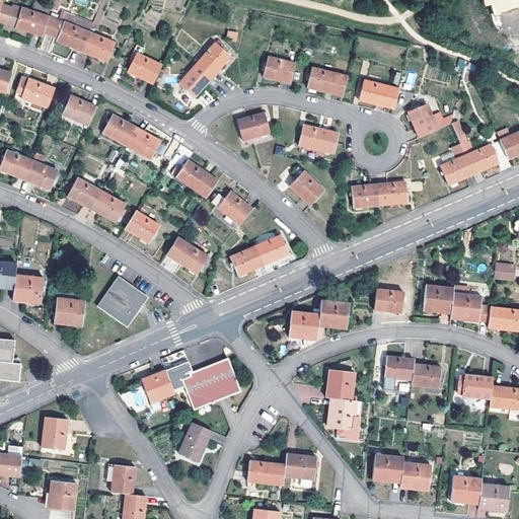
[(518,0),(482,0),(484,6),(489,5),(492,14),(518,6),(518,0)]
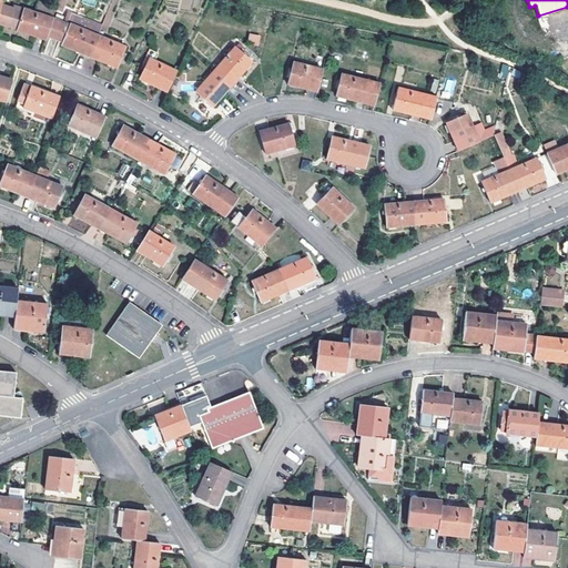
[(46,40),(47,37),(56,9),(37,3),(34,12),(26,9),(26,11),(1,3),(0,9),(0,23),(10,27),(17,29),(17,31),(46,40)]
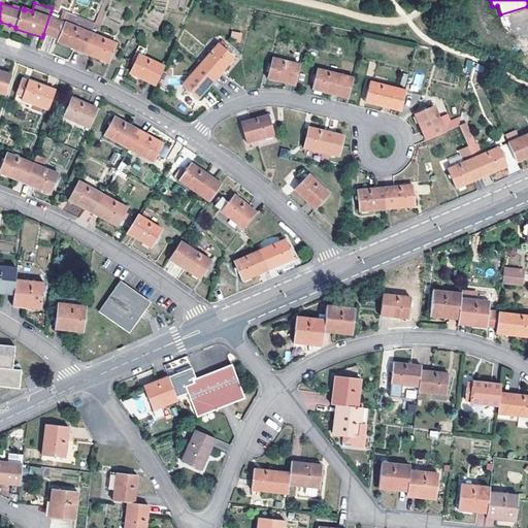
[(69,14),(52,8),(43,34),(58,39),(57,42),(83,53),(91,33),(95,25),(69,14)]
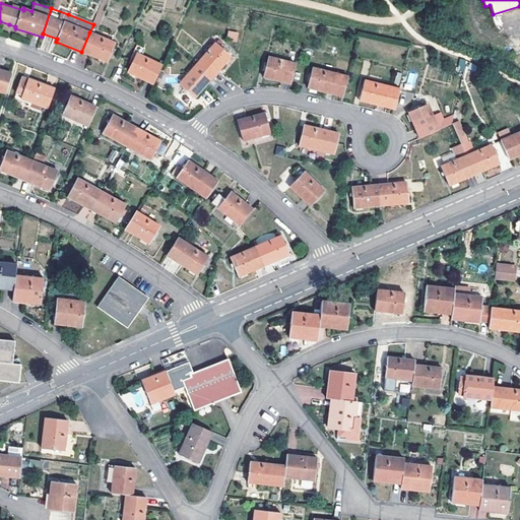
[(228,30),(226,39),(237,40),(239,31),(228,30)]
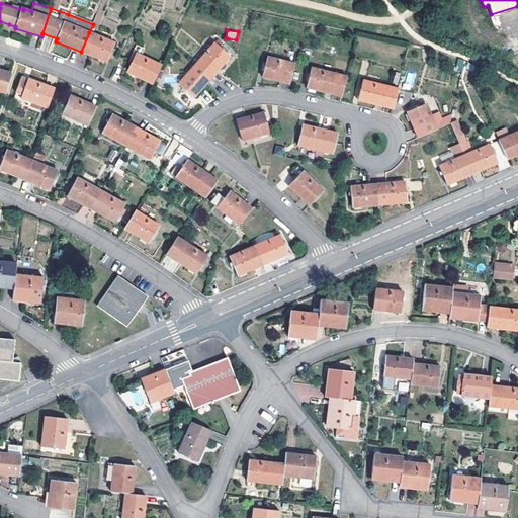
[(89,32),(81,52),(106,62),(114,42),(89,32)]
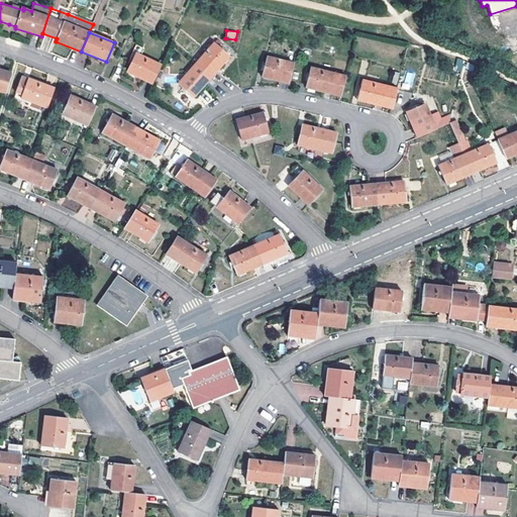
[(229,57),(213,42),(195,63),(211,77),(229,57)]
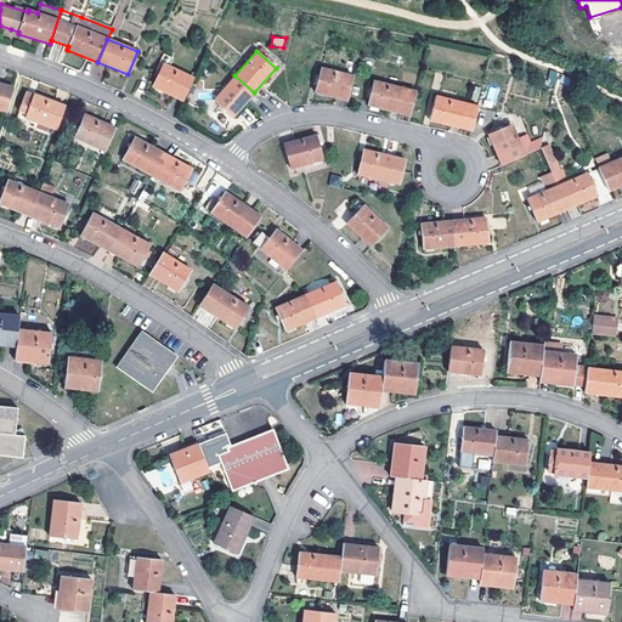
[(182,101),(193,78),(170,67),(174,58),(160,52),(153,68),(159,71),(152,86),(182,101)]
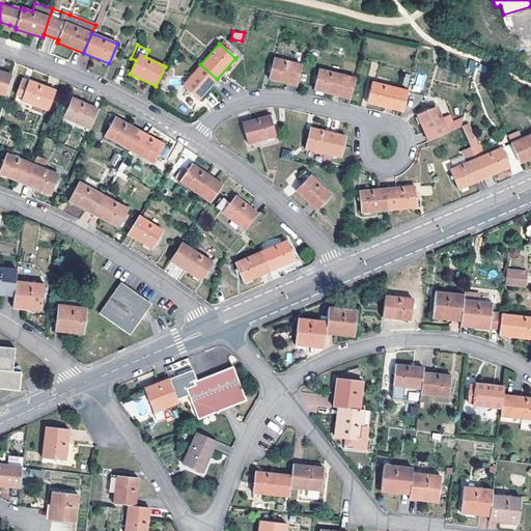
[(296,86),(302,65),(274,59),(269,80),(296,86)]
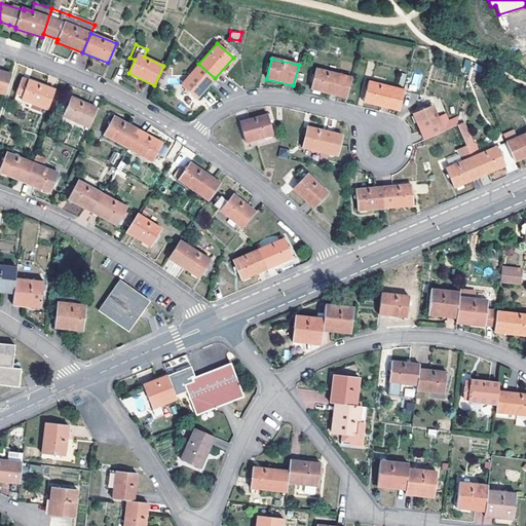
[(215,78),(198,64),(181,85),(197,100),(215,78)]
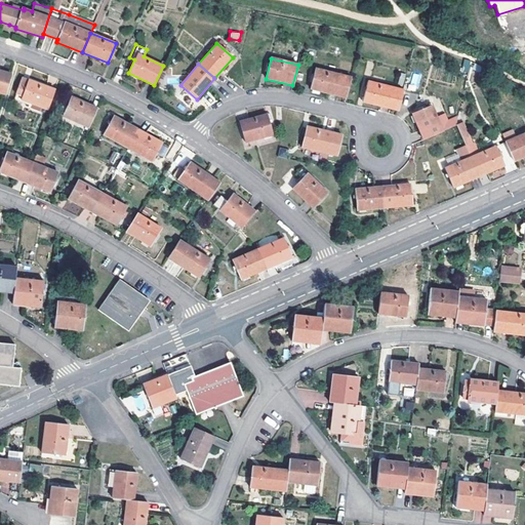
[(346,97),(351,77),(315,69),(311,89),(346,97)]
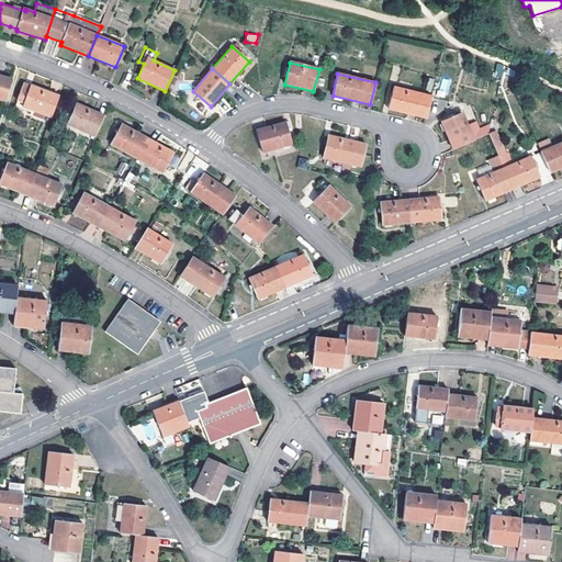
[(0,100),(4,101),(11,79),(0,75),(0,100)]
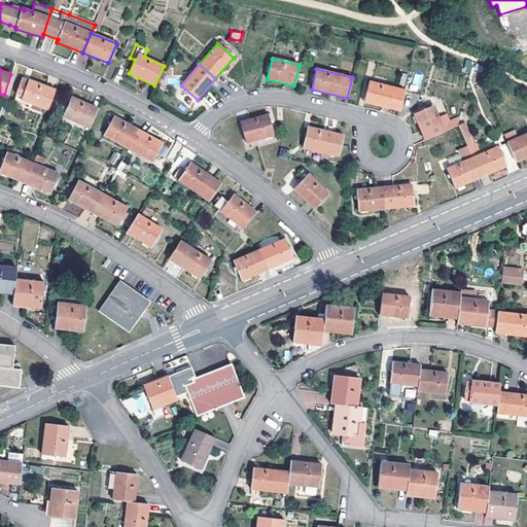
[(413,73),(411,91),(420,92),(422,74),(413,73)]
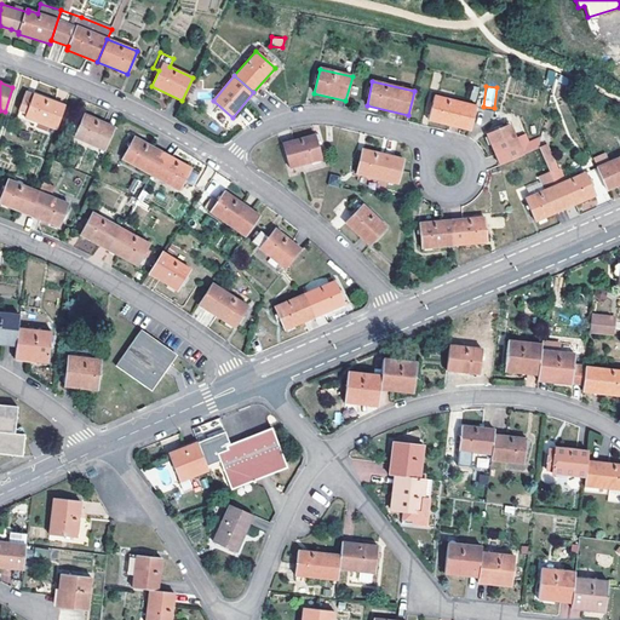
[(26,119),(56,130),(64,105),(33,95),(33,96),(26,93),(17,120),(24,122),(26,119)]
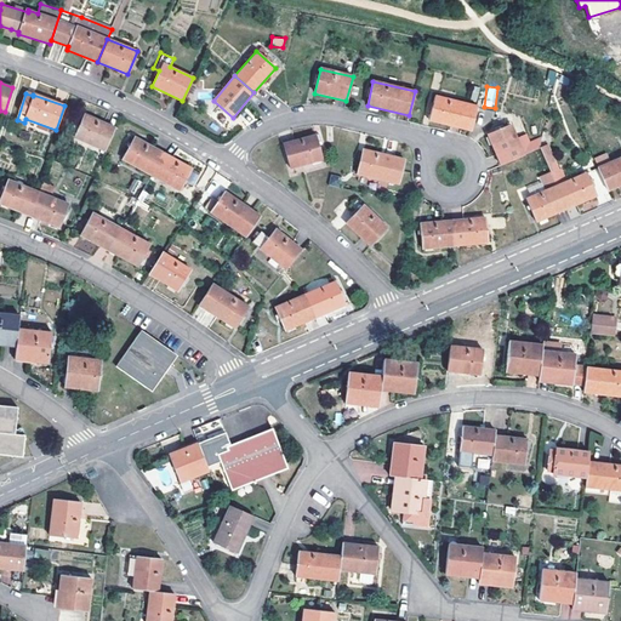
[(471,131),(477,106),(436,96),(429,120),(471,131)]
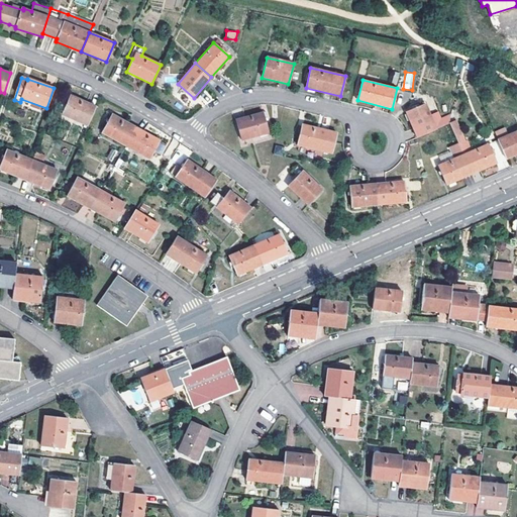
[(87,126),(96,107),(71,96),(68,101),(64,99),(58,112),(87,126)]
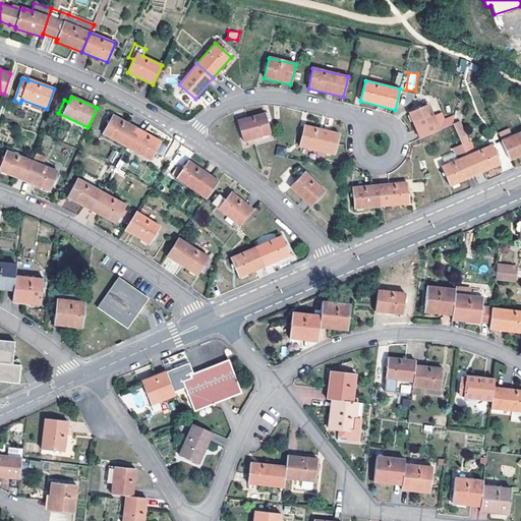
[(420,138),(440,130),(428,105),(409,113),(420,138)]
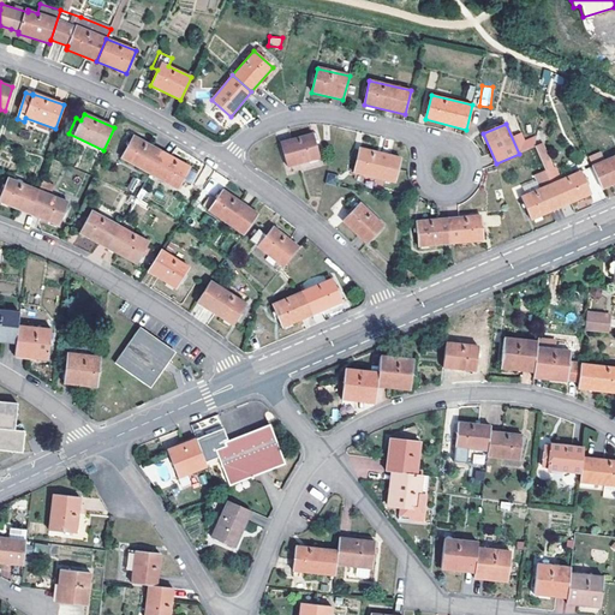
[(311,135),(281,143),(287,167),(318,157),(311,135)]
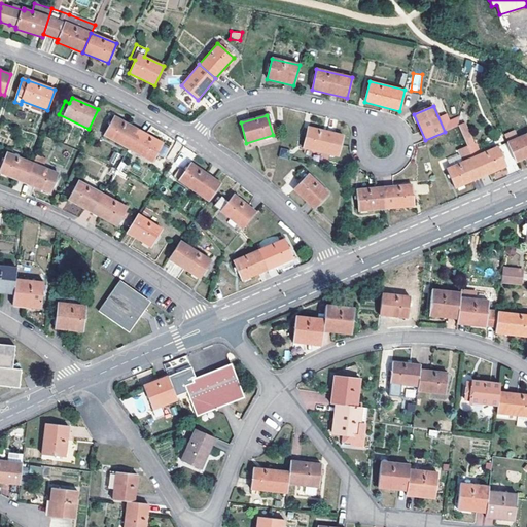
[(139,130),(114,116),(104,136),(128,149),(139,130)]
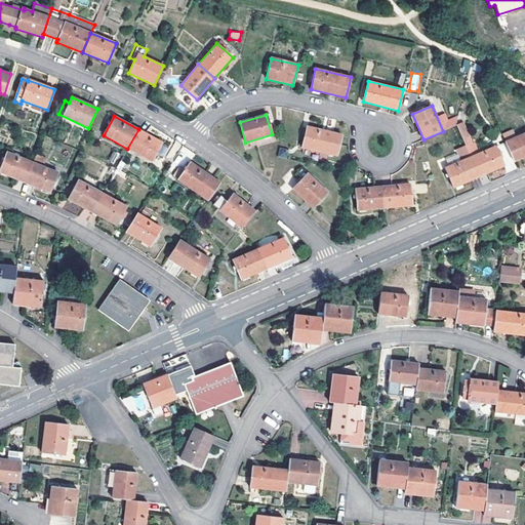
[(341,135),(307,127),(301,148),(336,156),(341,135)]
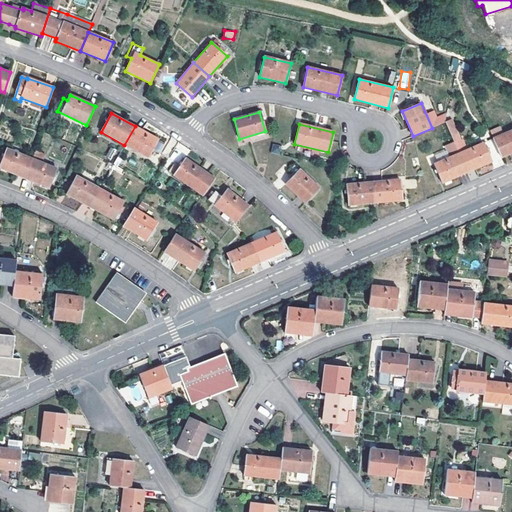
[(135,126),(124,145),(148,159),(158,139),(135,126)]
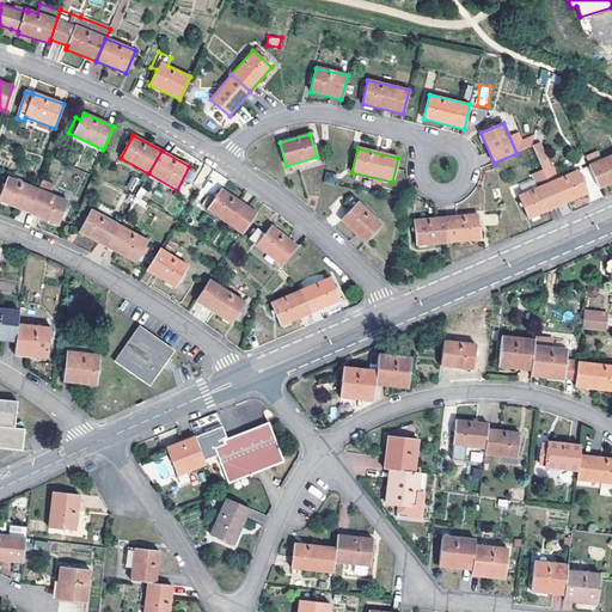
[(611,154),(589,165),(599,189),(611,183),(611,154)]
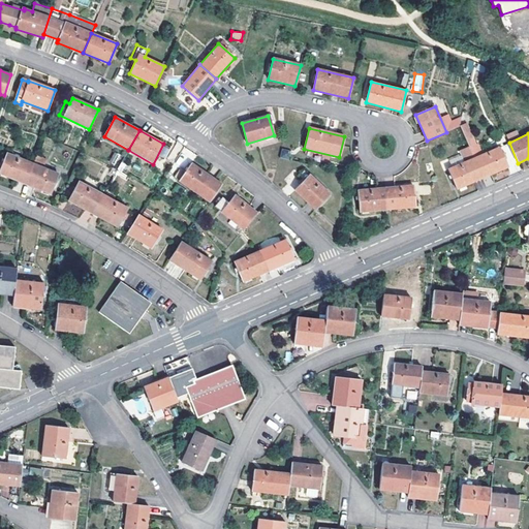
[(507,167),(498,148),(473,158),(483,179),(507,167)]
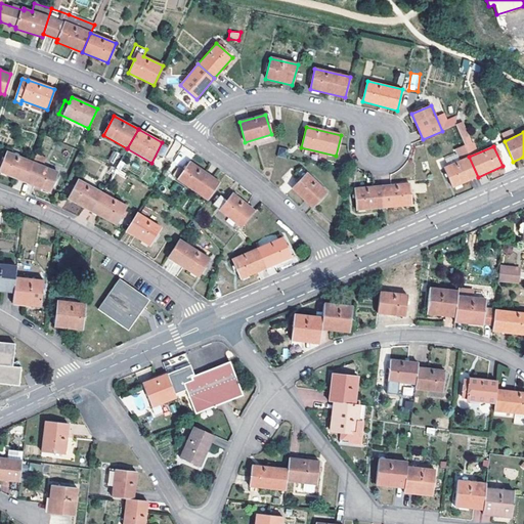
[(277,157),(287,159),(289,149),(279,147),(277,157)]
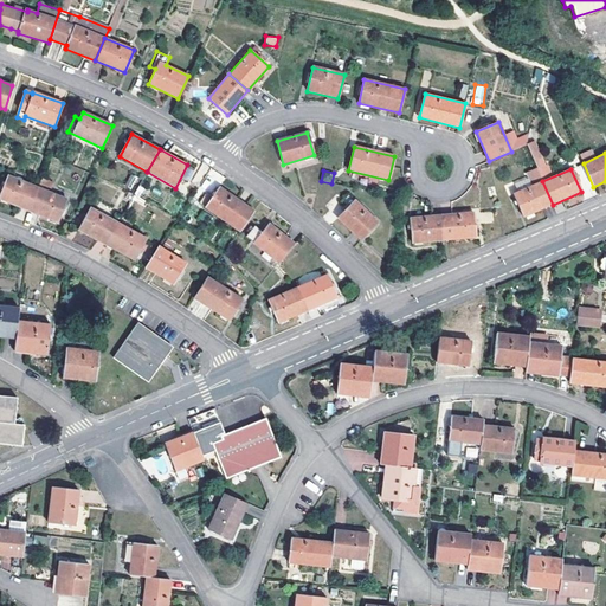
[(0,199),(27,211),(37,187),(7,175),(0,192),(0,199)]
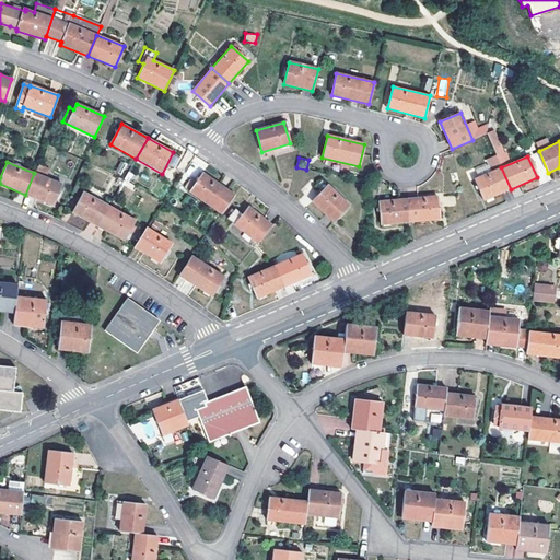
[(38,163),(34,173),(25,195),(54,206),(62,184),(46,178),(50,170),(38,163)]
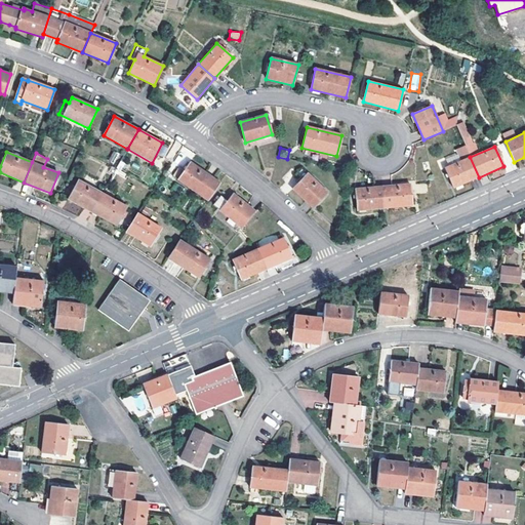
[(479,177),(470,157),(445,168),(453,188),(479,177)]
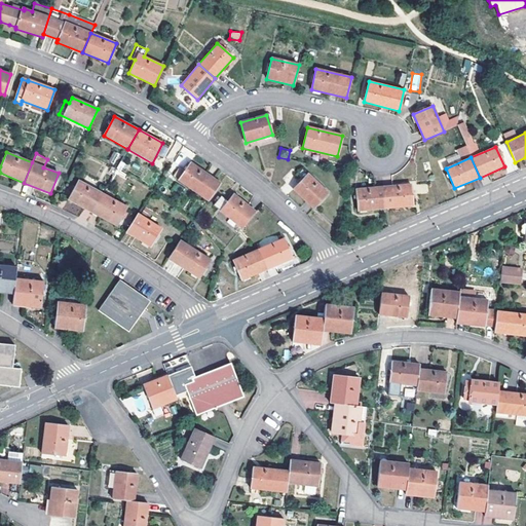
[(209,201),(221,184),(190,162),(178,180),(209,201)]
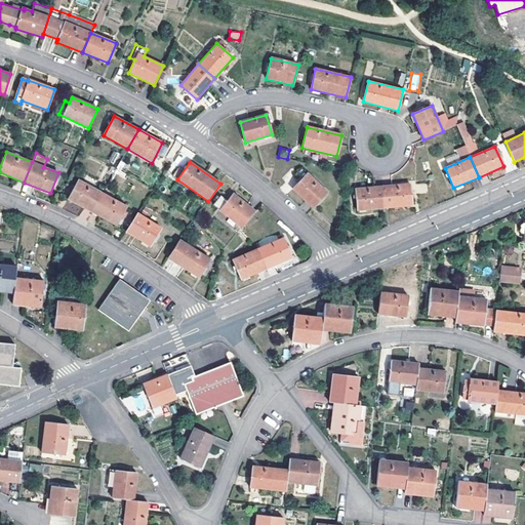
[(327,193),(301,168),(295,175),(300,180),(292,190),(313,209),(327,193)]
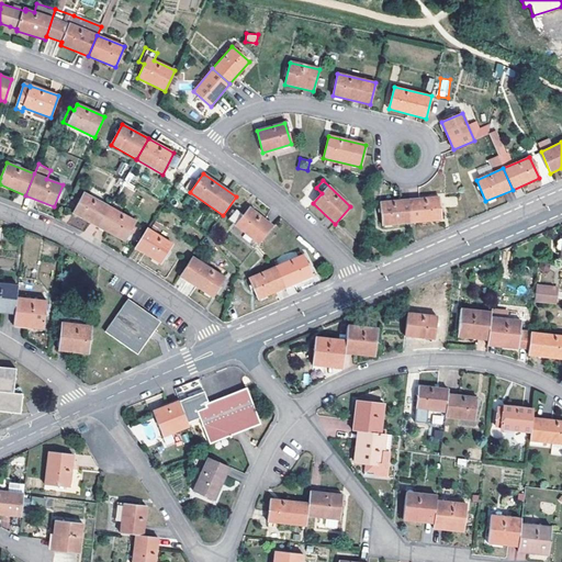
[(110,206),(85,192),(72,213),(98,227),(110,206)]
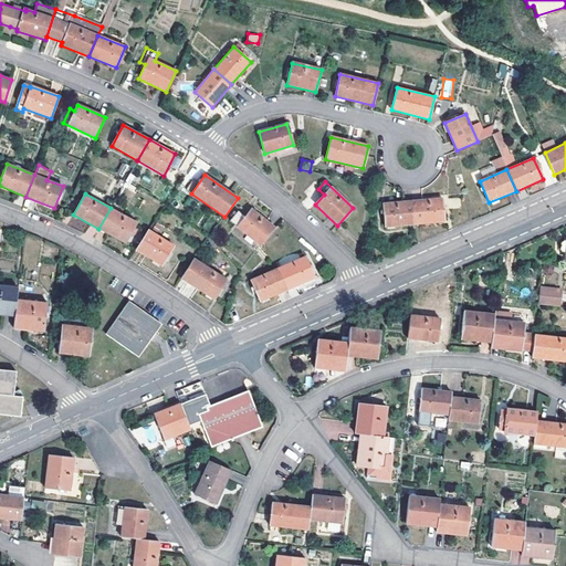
[(412,201),(415,224),(443,222),(442,198),(412,201)]
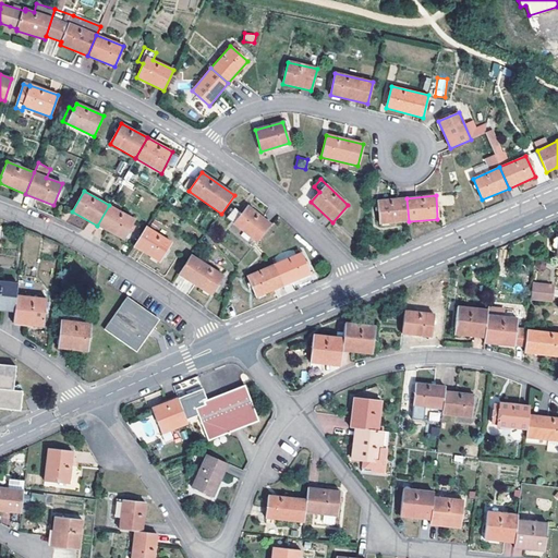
[(407,198),(377,201),(379,225),(409,221),(407,198)]
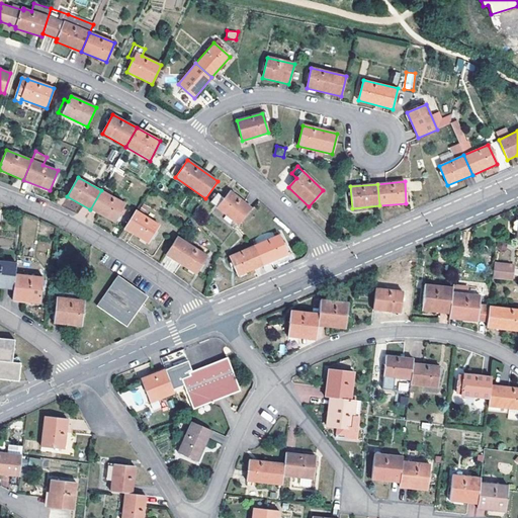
[(101,190),(90,209),(114,223),(125,203),(101,190)]
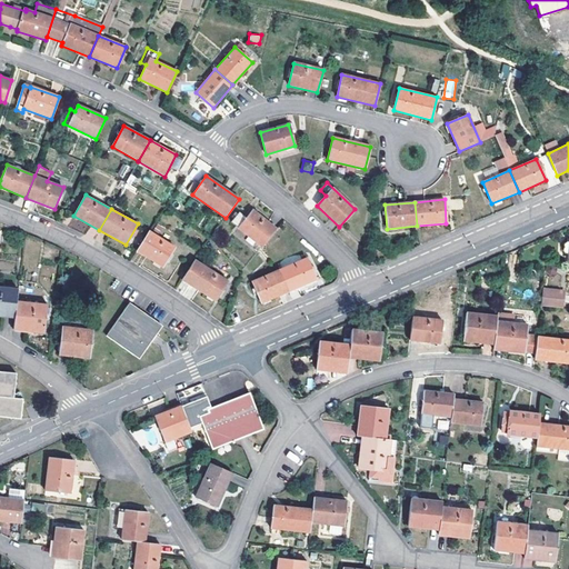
[(261,248),(277,229),(253,210),(238,229),(261,248)]
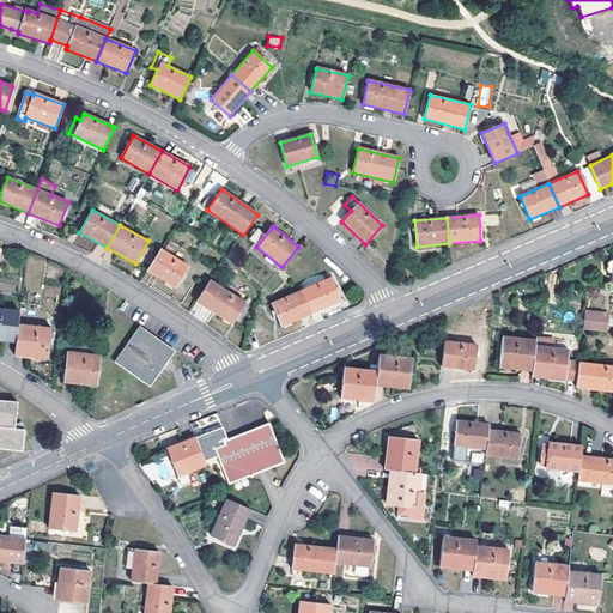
[(188,267),(161,249),(147,271),(175,289),(188,267)]
